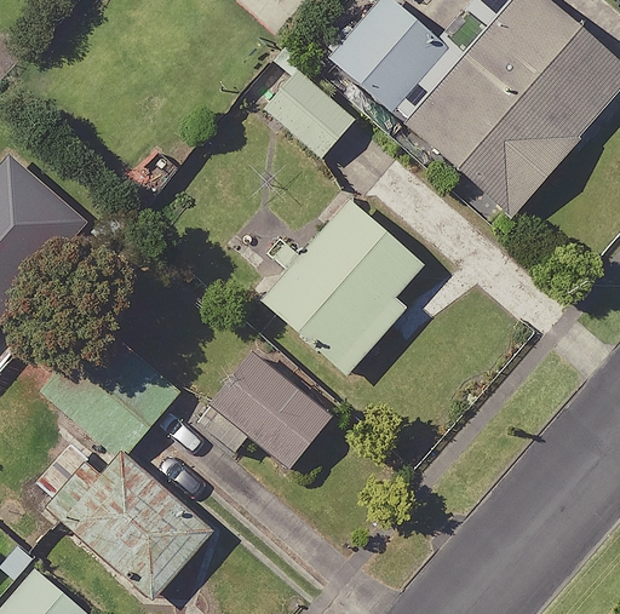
[(379,0),(328,59),(392,114),(449,46),(392,0),(379,0)]
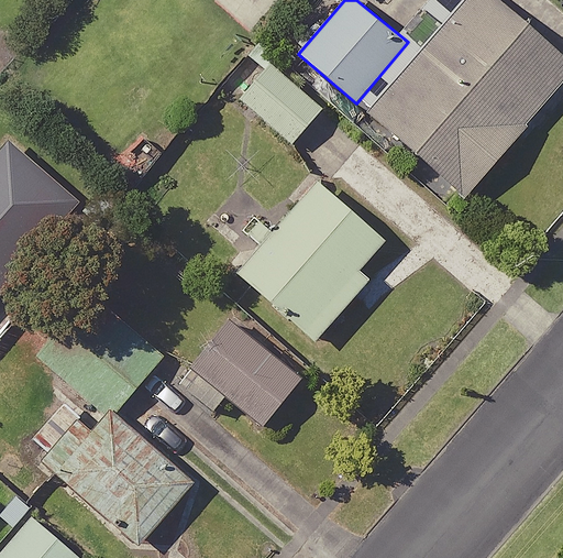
[(464,0),(365,117),(464,199),(562,81),(562,52),(500,0),(464,0)]
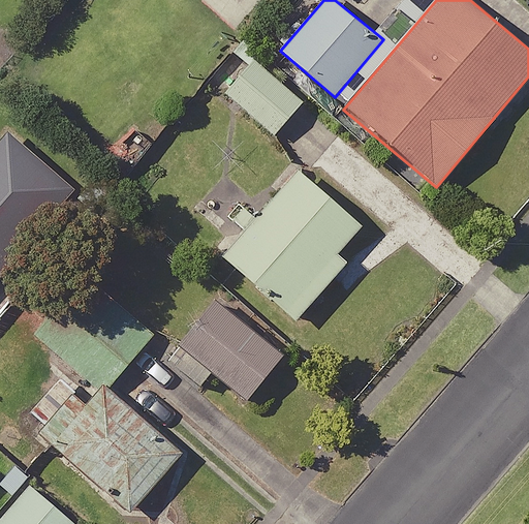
[(304,103),(253,60),(224,94),(276,137),(304,103)]
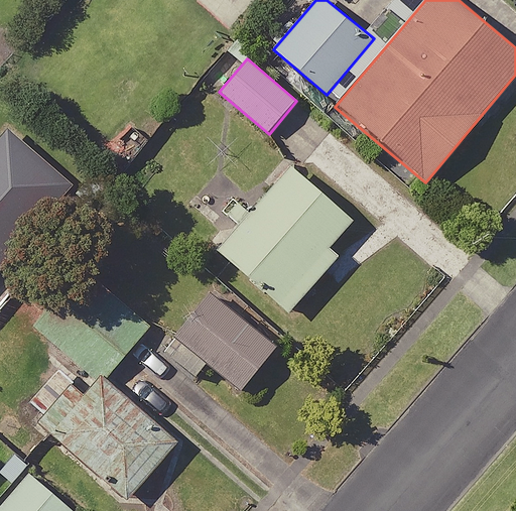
[(0,270),(76,181),(8,125),(0,134),(0,270)]
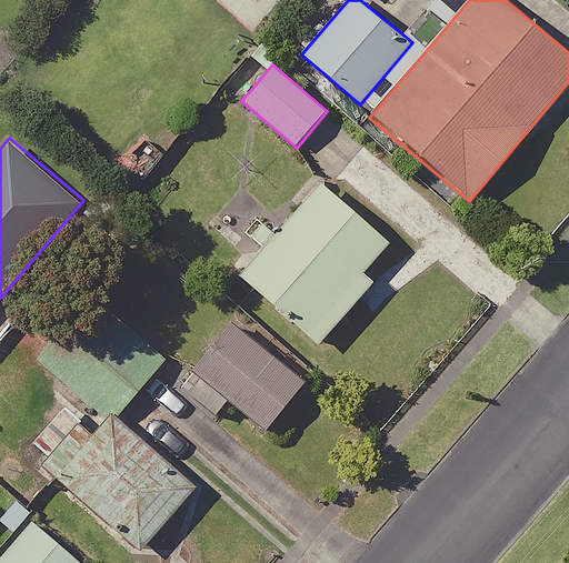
[(238,280),(317,345),(371,282),(363,275),(391,242),(320,182),(238,280)]
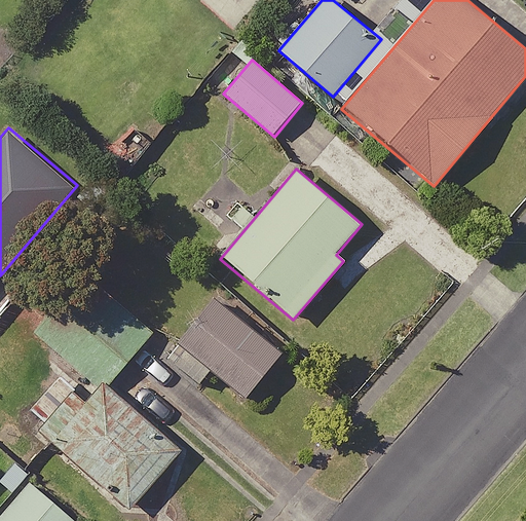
[(103,382),(107,386),(155,330),(84,270),(33,330),(100,385),(103,382)]
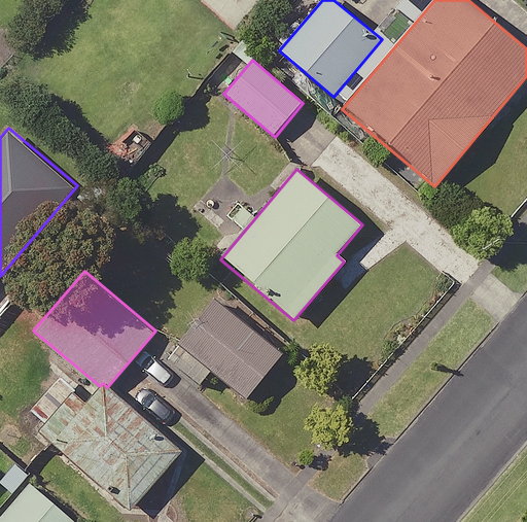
[(286,362),(215,299),(177,342),(248,406),(286,362)]
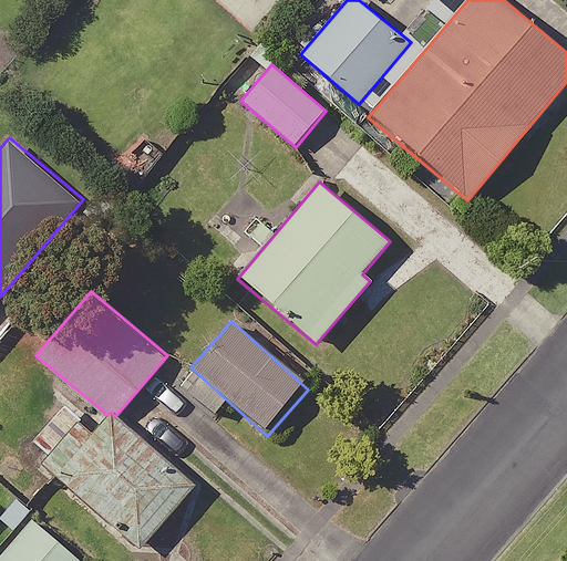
[(42,463),(142,550),(197,487),(115,416),(111,412),(107,415),(91,434),(78,423),(42,463)]
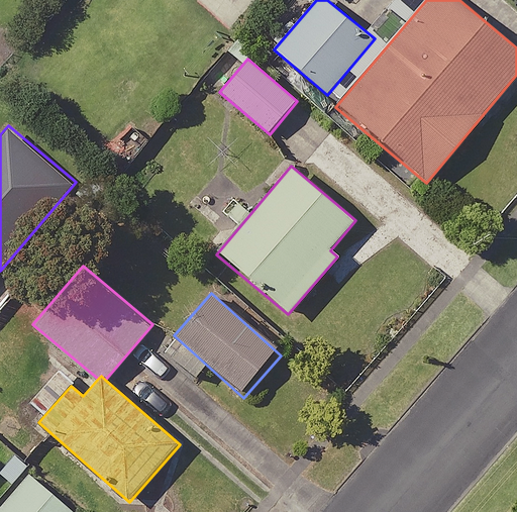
[(76,511),(30,472),(0,506),(0,511),(76,511)]
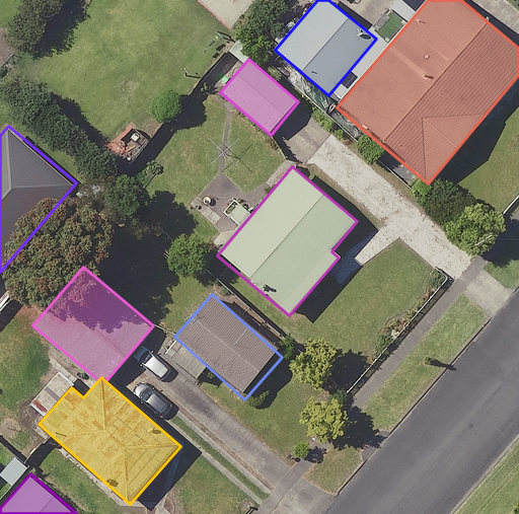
All buildings are outlined.
